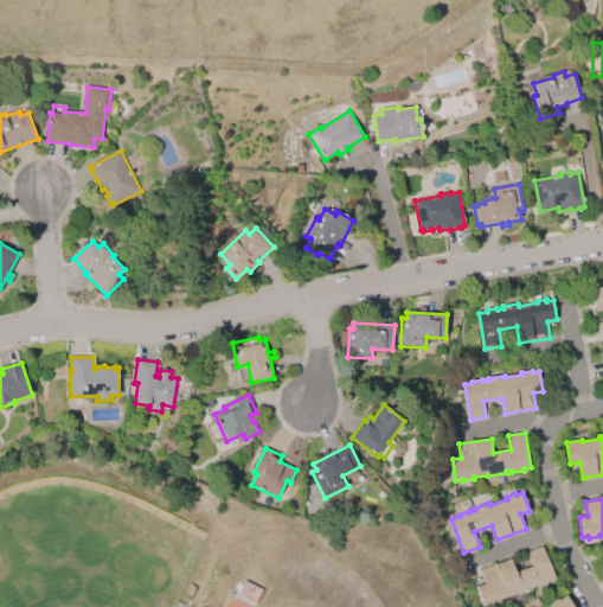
[(486,605),(479,587),(487,585),(482,570),(512,560),(517,573),(533,567),(528,553),(544,547),(556,579),(486,605)]
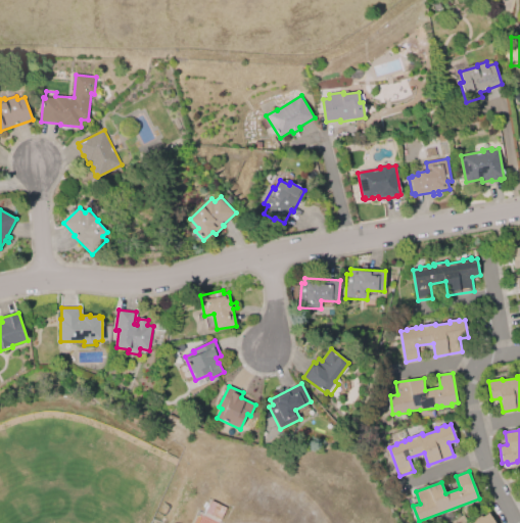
[(489,514),(493,522),(473,522),(475,522),(474,520),(481,516),(482,517),(489,514)]
